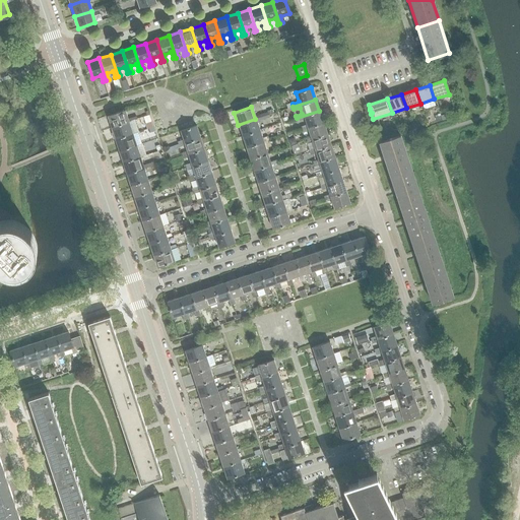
[(124,110),(107,116),(111,128),(128,122),(124,110)]
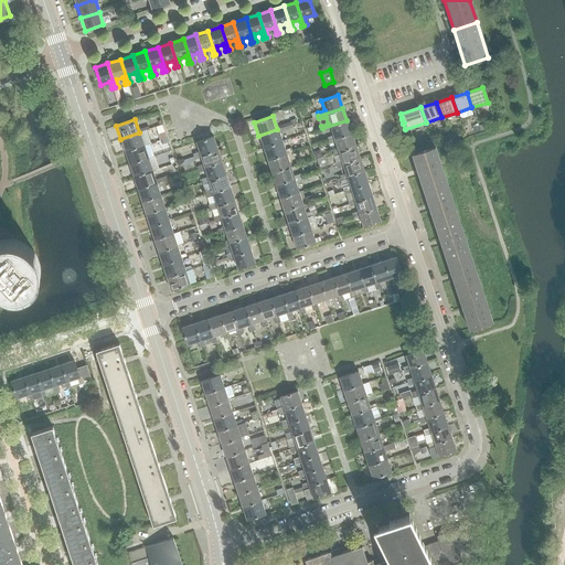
[(351,134),(347,120),(322,128),(323,131),(330,129),(332,136),(326,138),(327,141),(351,134)]
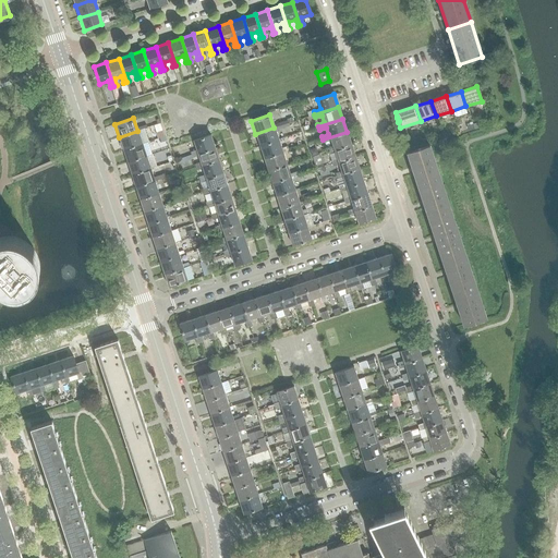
[(255,134),(259,146),(278,140),(274,128),(255,134)]
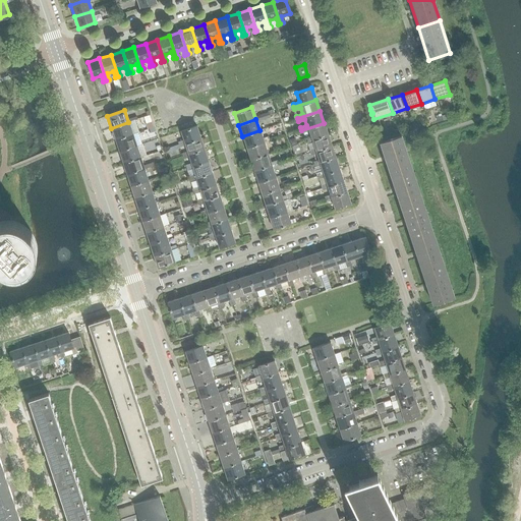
[(111,128),(115,139),(132,134),(128,122),(111,128)]
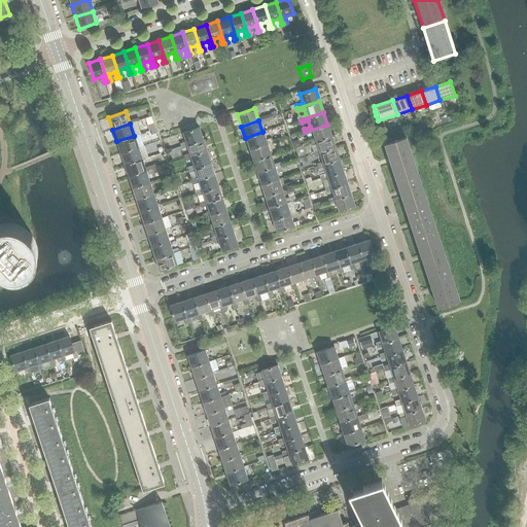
[(330,136),(327,125),(305,132),(306,134),(312,132),(314,138),(308,140),(309,143),(330,136)]
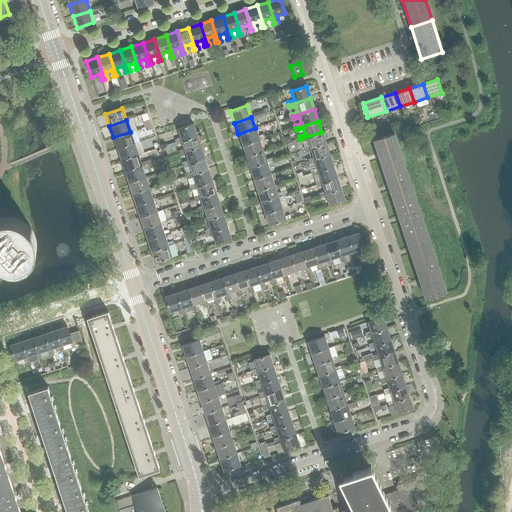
[(173,140),(174,142),(196,135),(192,123),(176,128),(179,138),(173,140)]
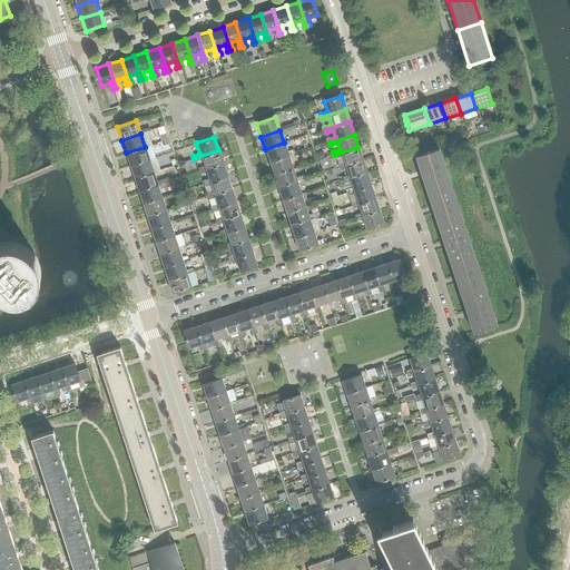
[(265,149),(269,163),(288,156),(284,143),(265,149)]
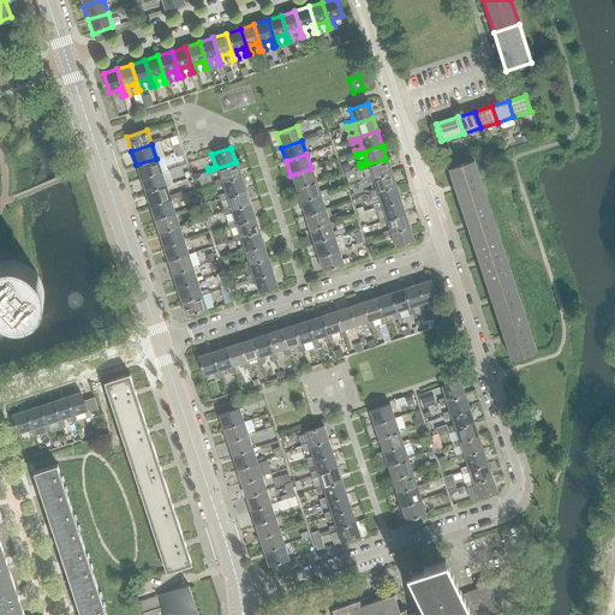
[(136,165),(141,179),(161,172),(156,159),(136,165)]
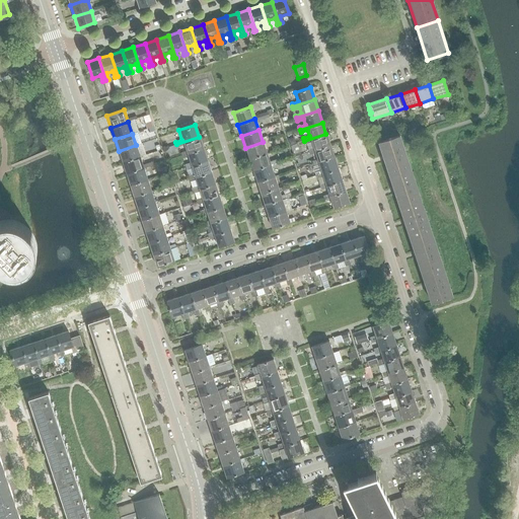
[(307,150),(308,153),(329,145),(325,134),(304,141),(305,143),(311,141),(313,148),(307,150)]
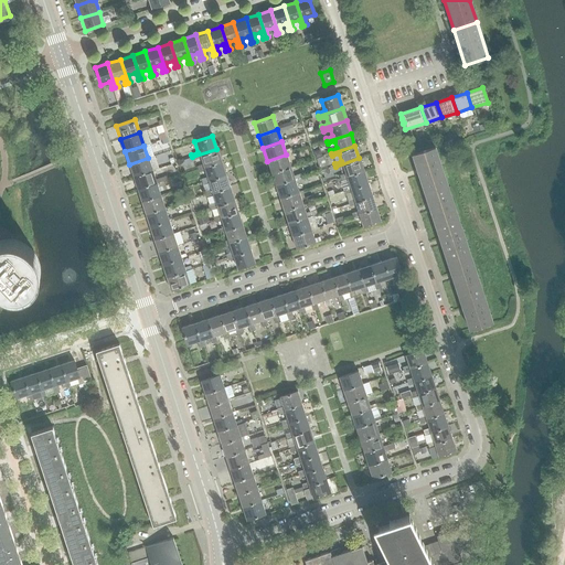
[(411,155),(423,190),(446,182),(434,147),(411,155)]
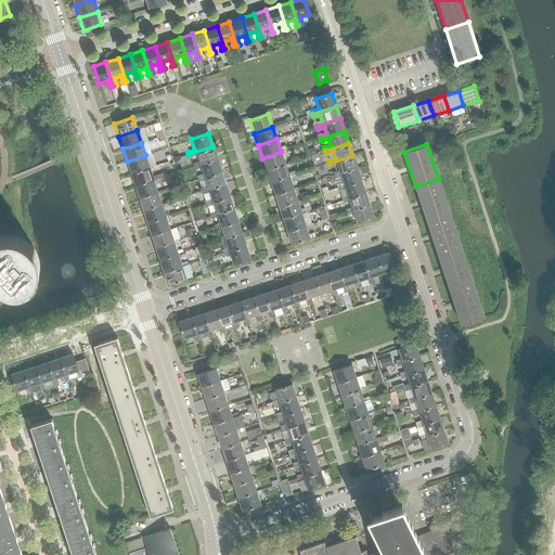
[(192,164),(193,167),(217,159),(213,146),(189,154),(190,157),(196,155),(198,162),(192,164)]
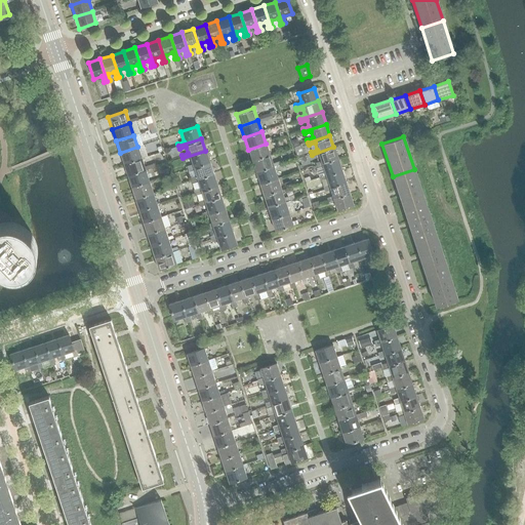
[(248,150),(251,161),(270,155),(266,144),(248,150)]
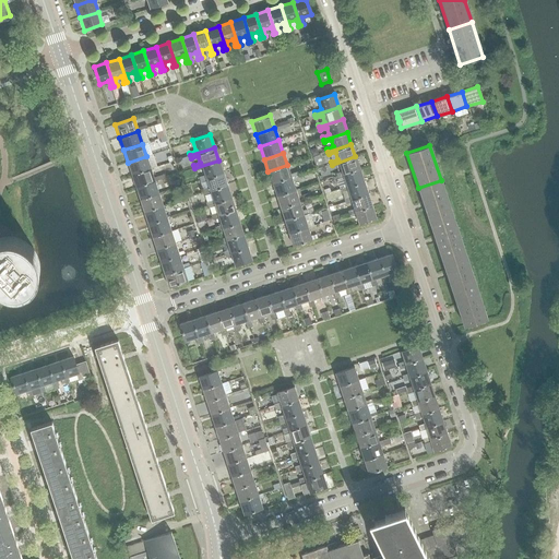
[(128,163),(131,175),(150,168),(146,156),(128,163)]
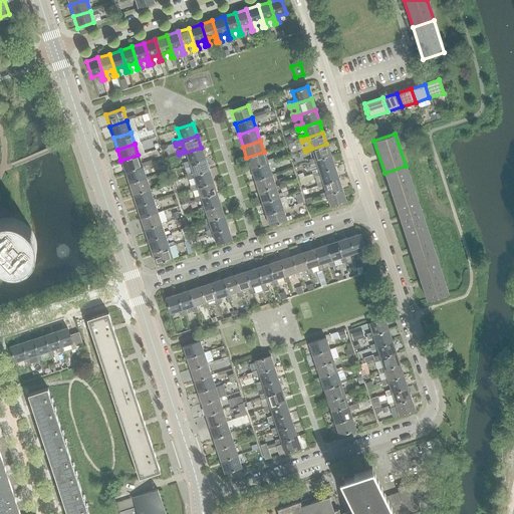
[(307,160),(308,163),(330,156),(326,144),(305,152),(305,154),(311,152),(313,158),(307,160)]
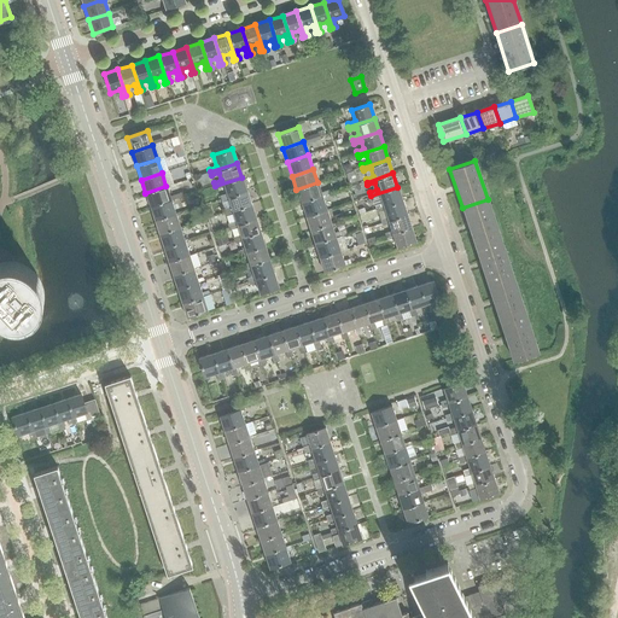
[(219,197),(220,199),(245,191),(242,178),(215,186),(216,188),(223,186),(226,194),(219,197)]
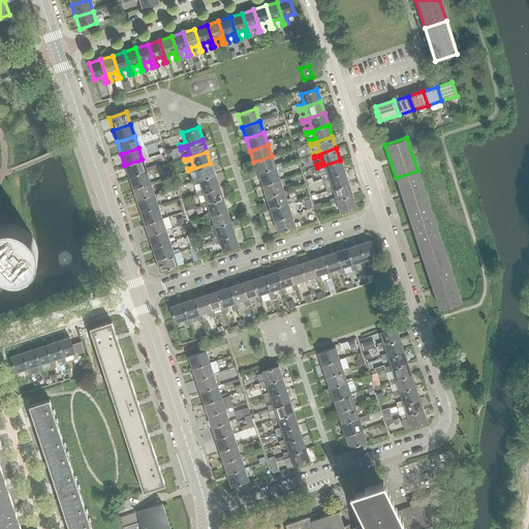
[(253,162),(257,174),(275,168),(272,156),(253,162)]
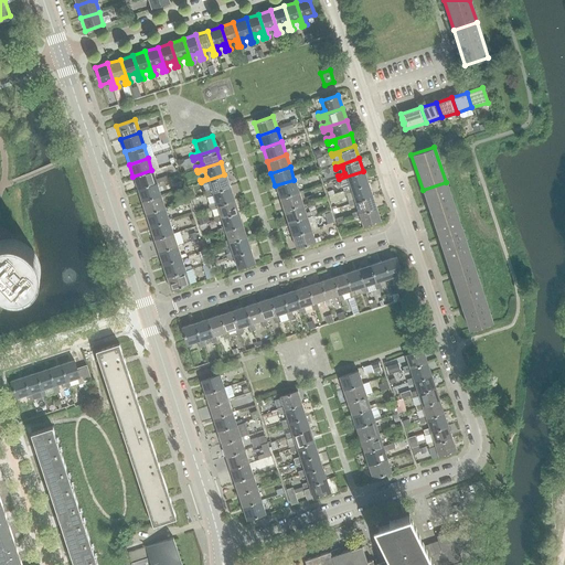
[(156,183),(151,170),(132,177),(137,189),(156,183)]
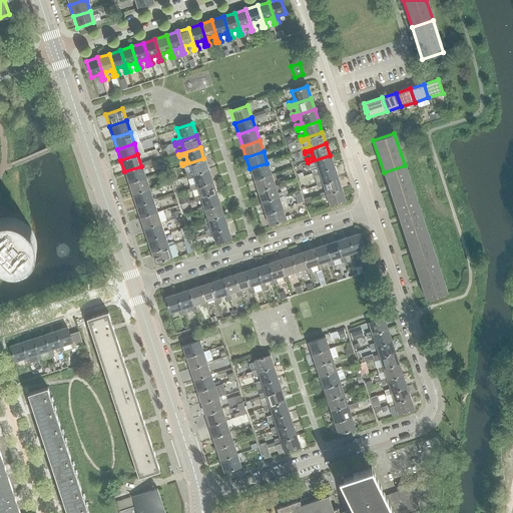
[(334,166),(330,155),(308,162),(309,165),(315,163),(317,169),(311,171),(312,173),(334,166)]
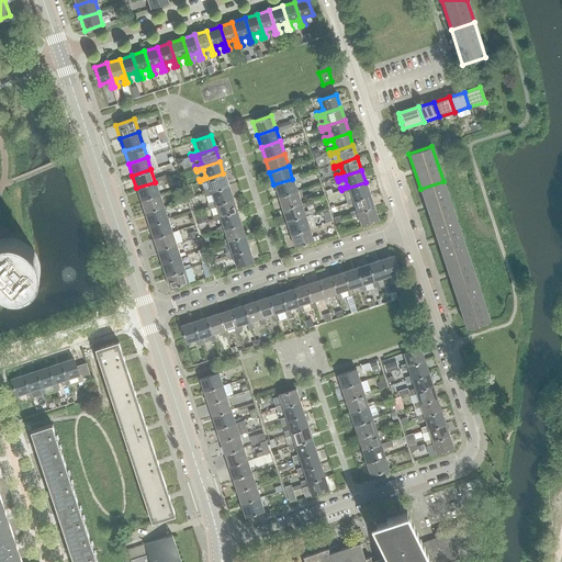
[(227,186),(223,173),(200,181),(201,184),(208,182),(210,189),(203,191),(203,194),(227,186)]
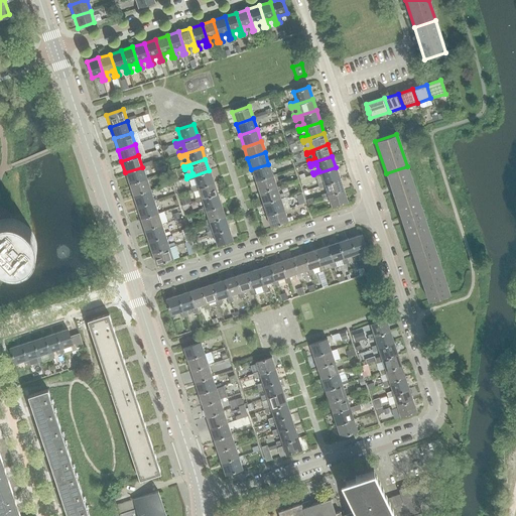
[(272,175),(268,164),(251,169),(255,181),(272,175)]
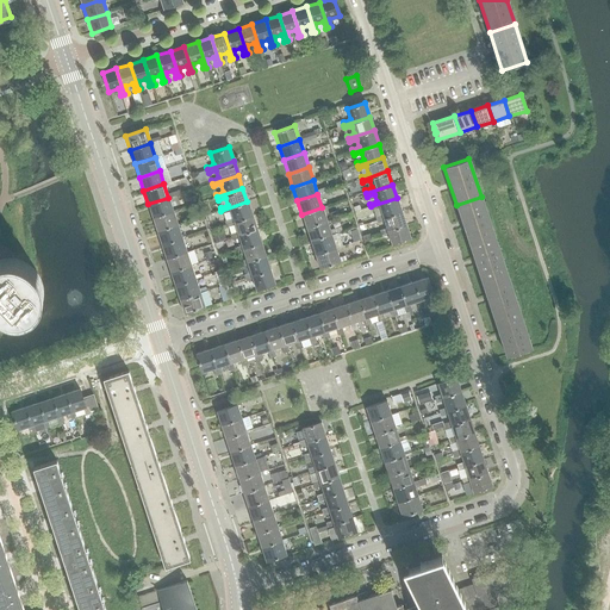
[(493,235),(481,197),(456,205),(468,242),(493,235)]
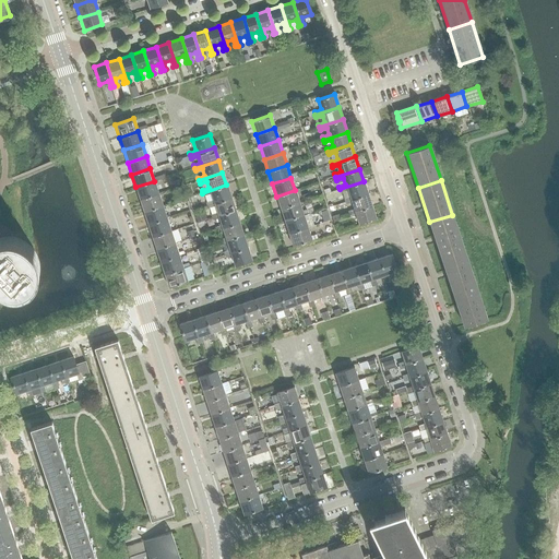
[(135,187),(140,200),(158,193),(154,181),(135,187)]
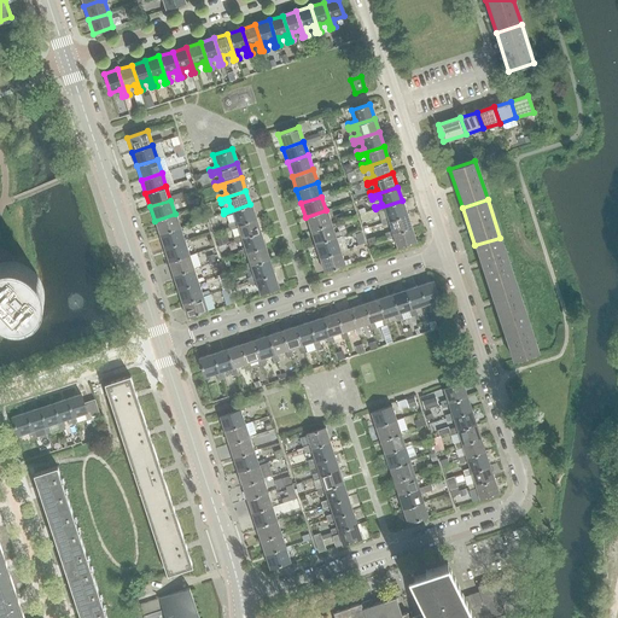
[(379,220),(380,223),(406,214),(402,200),(375,209),(377,213),(384,210),(386,217),(379,220)]
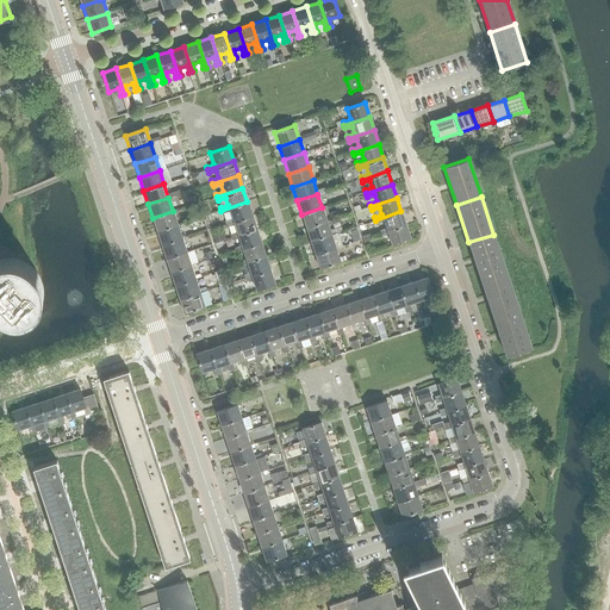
[(224,221),(225,224),(251,216),(247,201),(221,211),(222,213),(229,211),(232,218),(224,221)]
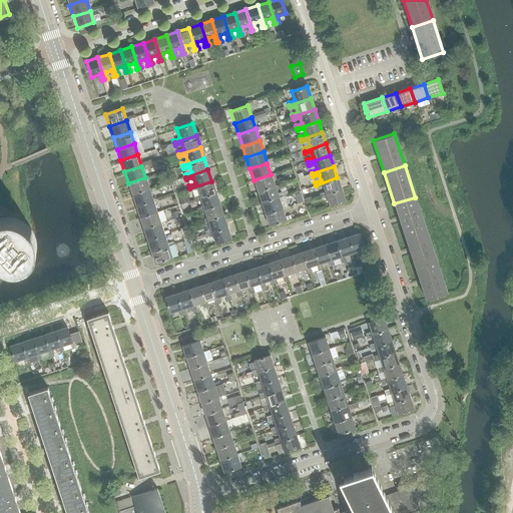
[(253,180),(258,191),(275,185),(271,174),(253,180)]
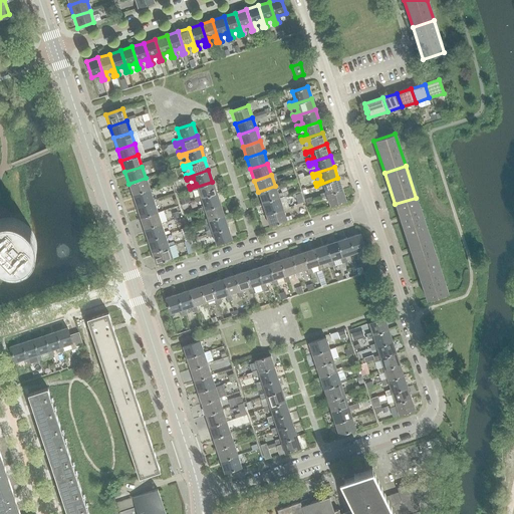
[(129,184),(133,195),(150,190),(146,178),(129,184)]
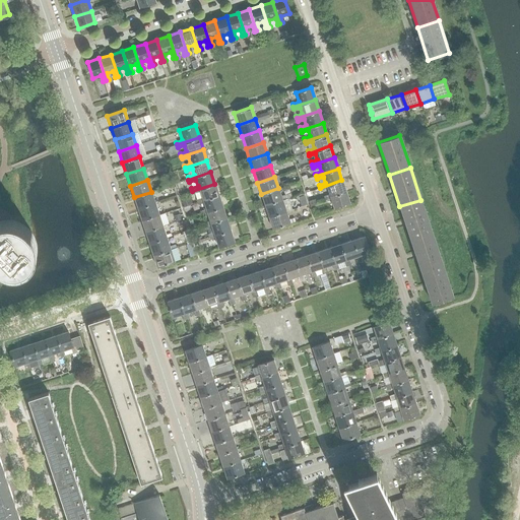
[(323,196),(324,199),(345,192),(341,180),(320,188),(321,190),(327,188),(329,194),(323,196)]
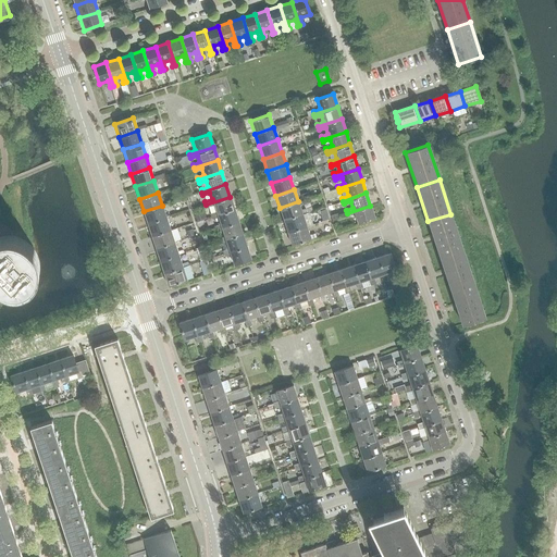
[(210,218),(234,209),(230,197),(206,205),(207,208),(213,206),(215,212),(209,214),(210,218)]
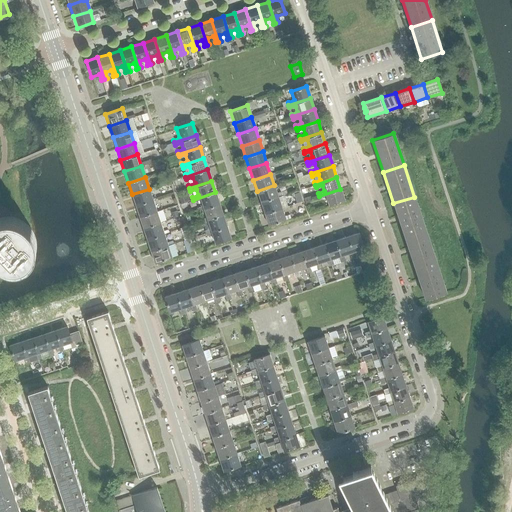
[(257,191),(260,203),(278,197),(274,185),(257,191)]
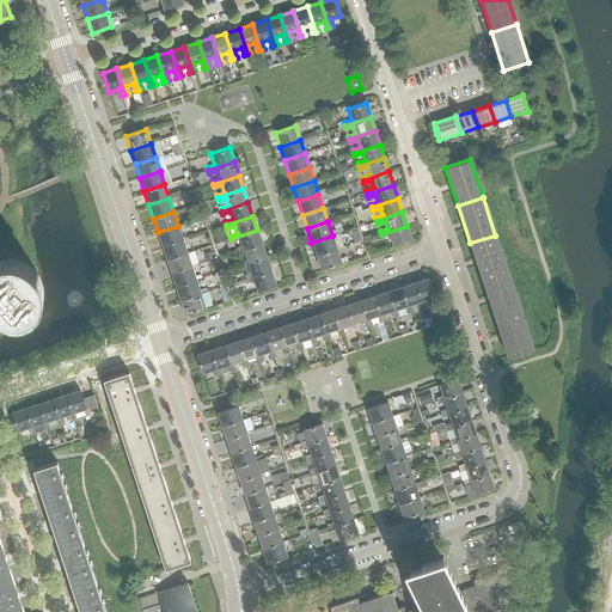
[(182,239),(178,226),(158,232),(161,246),(182,239)]
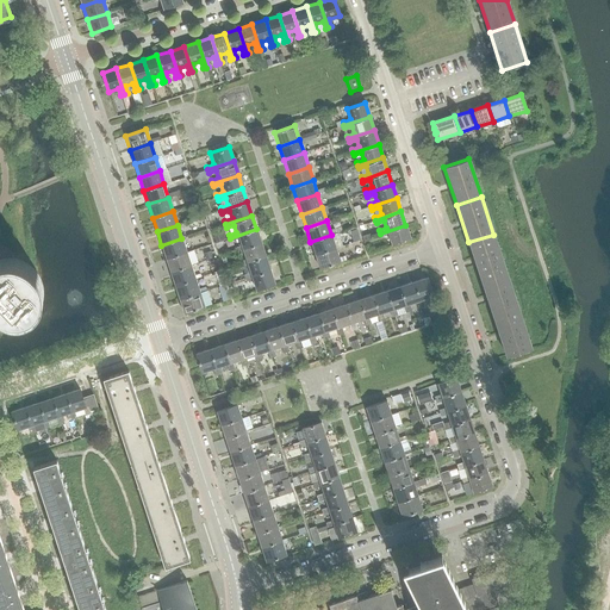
[(410,240),(405,225),(380,234),(380,236),(387,234),(392,246),(410,240)]
